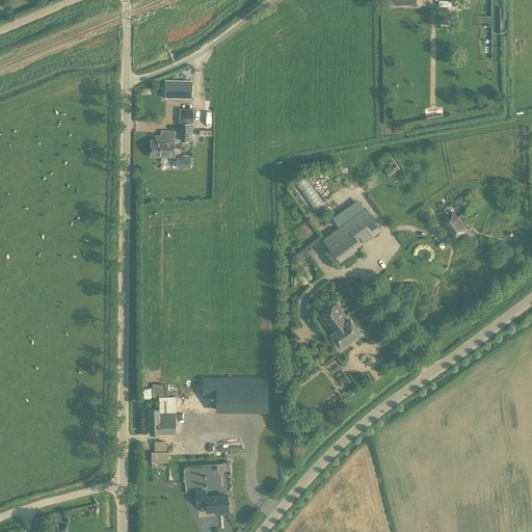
[(388,0),(388,2),(416,3),(416,8),(423,8),(422,0),(388,0)]
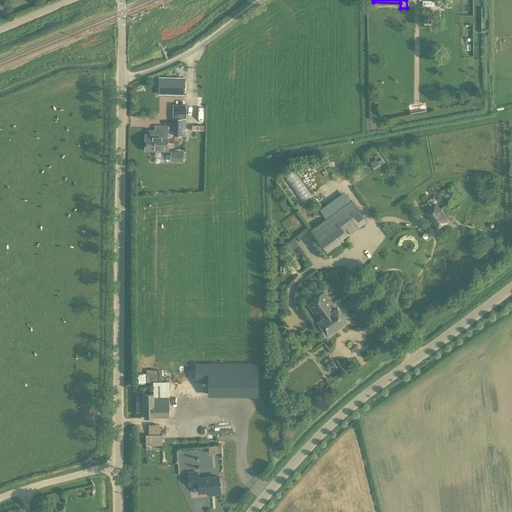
[(159,78),(159,94),(185,95),(186,78),(159,78)]
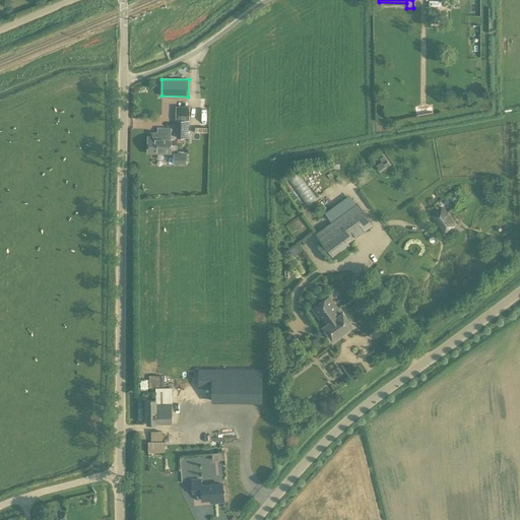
[(177,107),(176,120),(189,120),(190,107),(177,107)]
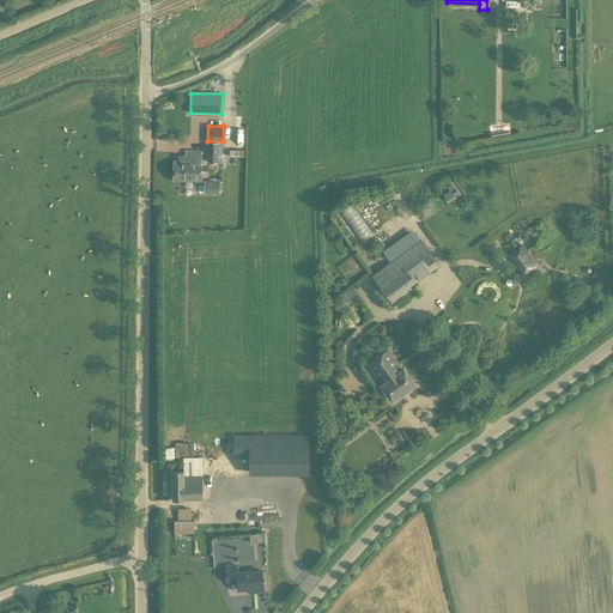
[(208,162),(222,162),(222,143),(208,143),(208,162)]
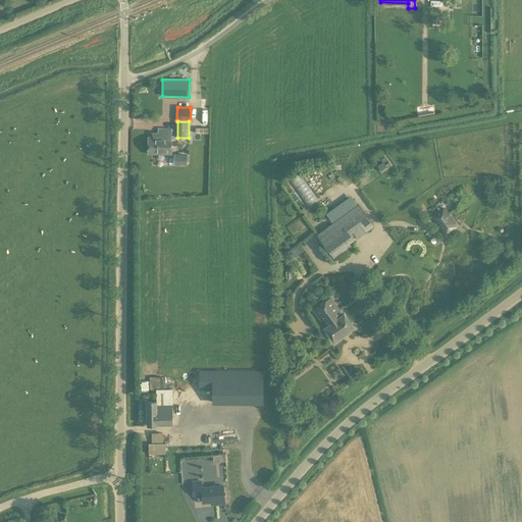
[(171,138),(170,138),(170,128),(157,128),(157,133),(153,133),(152,137),(147,137),(147,154),(170,154),(171,138)]
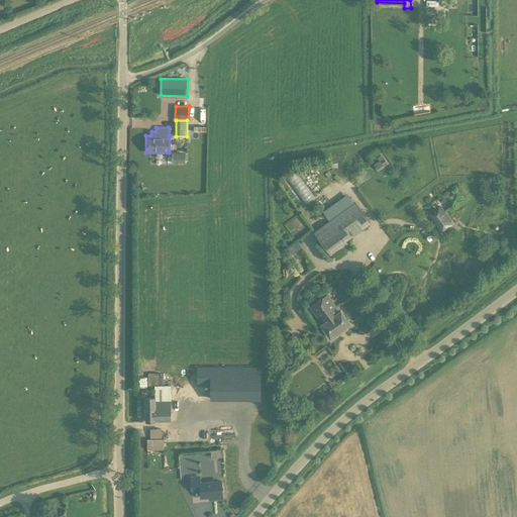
[(185,163),(185,152),(173,152),(173,163),(185,163)]
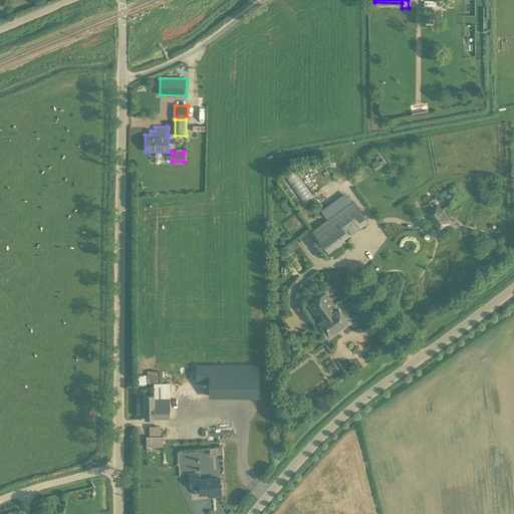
[(381,164),(386,163),(381,154),(370,158),(371,161),(379,159),(381,164)]
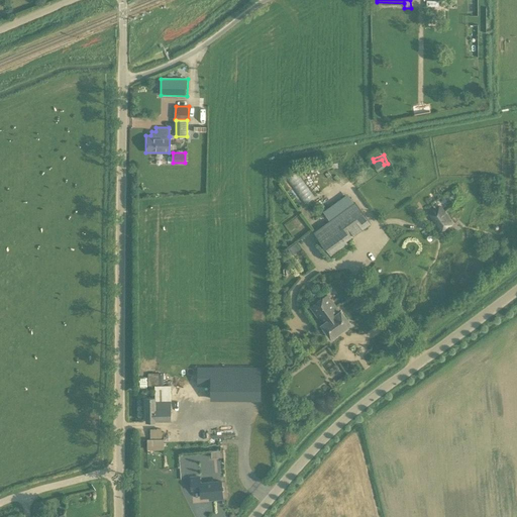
[(379,162),(375,165),(379,172),(384,168),(379,162)]
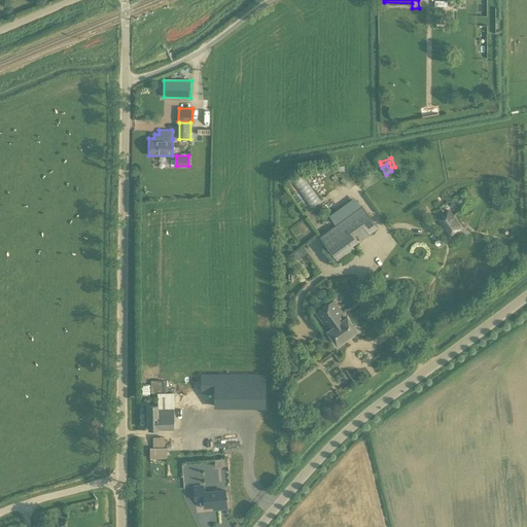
[(302,173),(291,180),(309,208),(320,201),(302,173)]
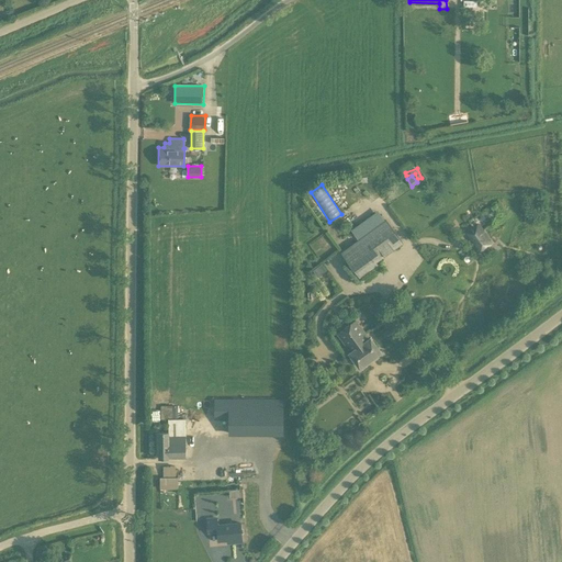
[(402,243),(385,220),(340,253),(358,278),(377,265),(375,261),(402,243)]
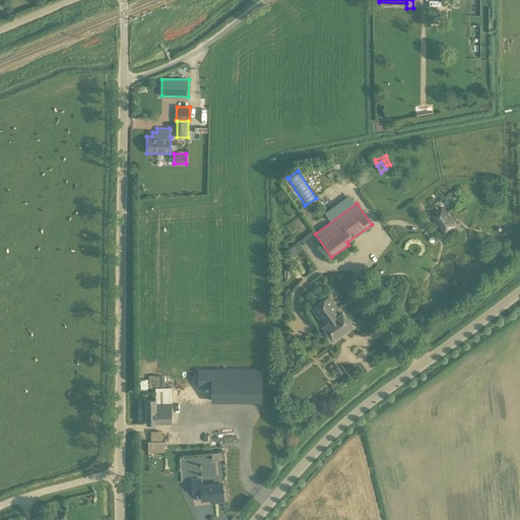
[(444,233),(455,224),(443,207),(437,212),(432,215),(444,233)]
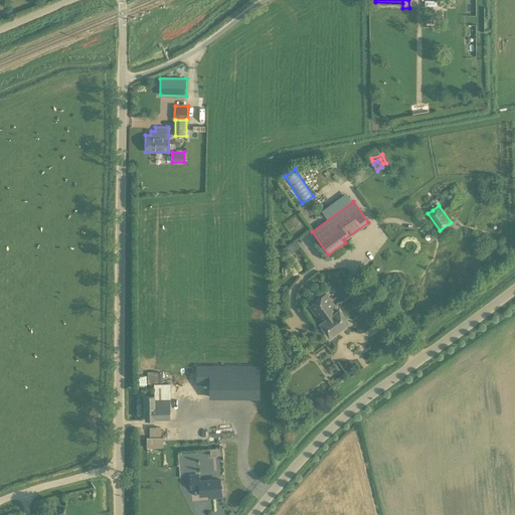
[(319,323),(328,336),(348,322),(338,309),(337,310),(325,293),(308,305),(320,322),(319,323)]
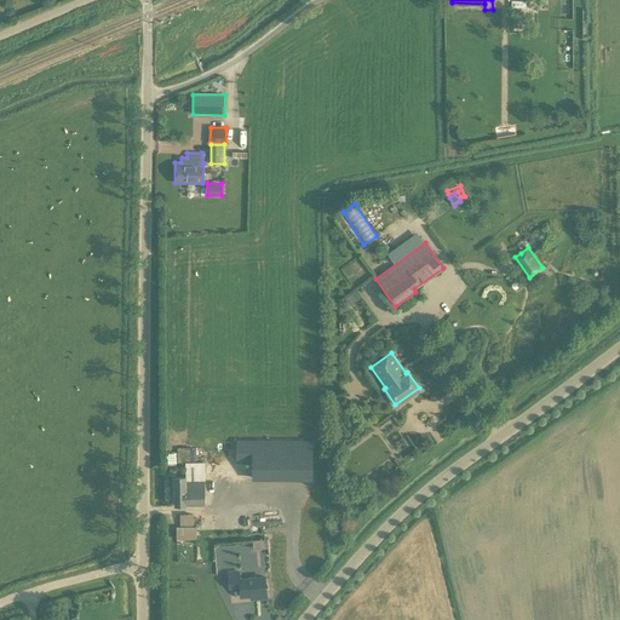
[(315,441),(240,441),(240,460),(257,460),(257,478),(315,478),(315,441)]
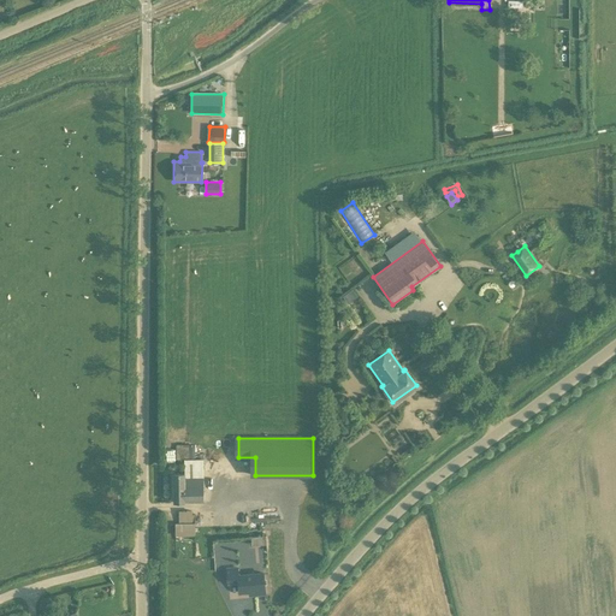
[(202,502),(202,478),(203,478),(202,458),(184,458),(184,473),(173,473),(173,502),(202,502)]
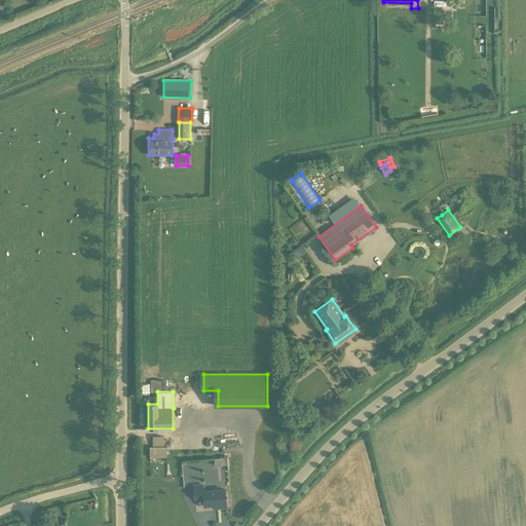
[(152,437),(152,448),(165,448),(165,440),(163,440),(163,437),(152,437)]
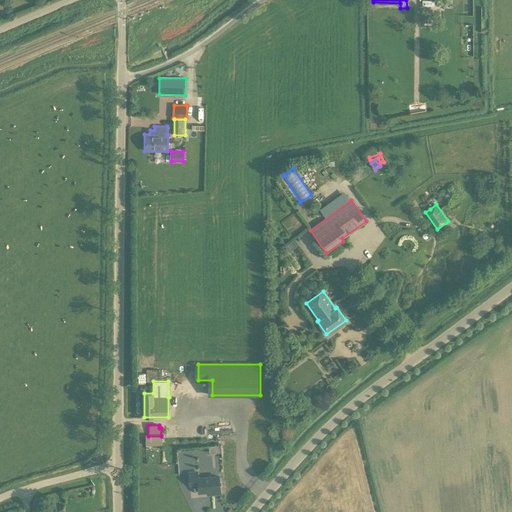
[(218,476),(198,477),(198,471),(187,472),(188,486),(197,485),(198,493),(211,492),(211,494),(220,494),(218,476)]
